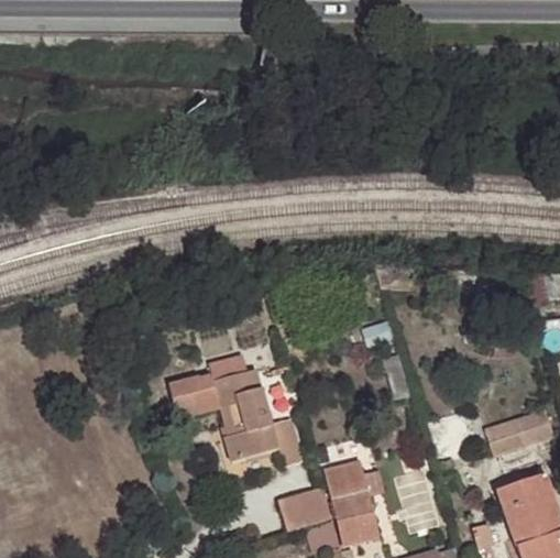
[(410,262),(387,259),(384,285),(407,288),(410,262)]
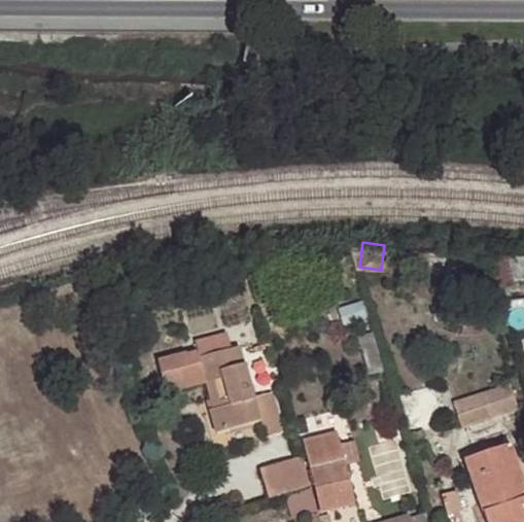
[(493,257),(486,258),(495,287),(510,282),(500,248),(491,251),(493,257)]
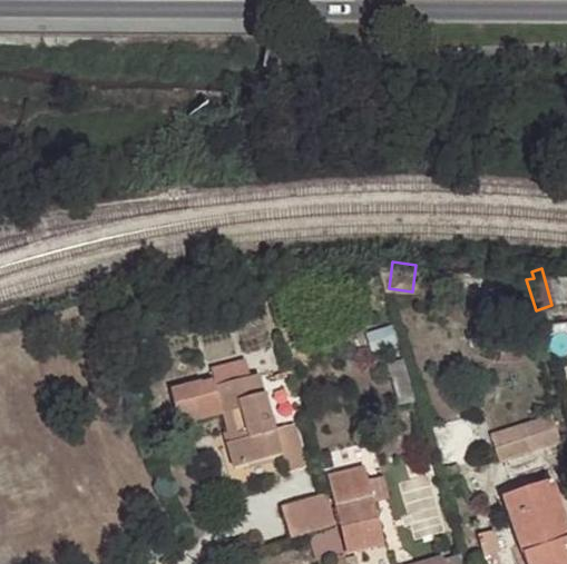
[(211,379),(212,383),(245,373),(240,355),(206,366),(211,379)]
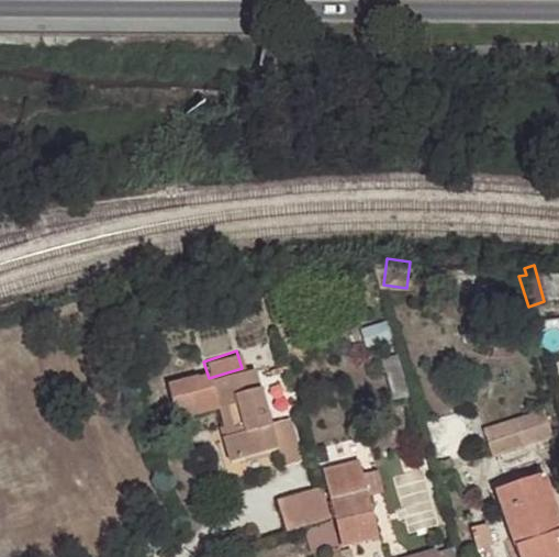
[(268,422),(252,366),(242,368),(209,378),(208,375),(196,378),(193,376),(165,385),(175,412),(215,399),(217,404),(226,433),(221,435),(227,459),(274,447),(278,463),(299,457),(287,416),(268,422)]
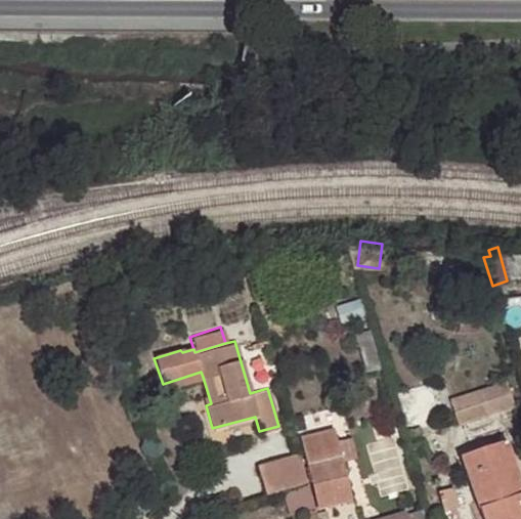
[(201,372),(163,384),(164,389),(203,377),(201,372)]
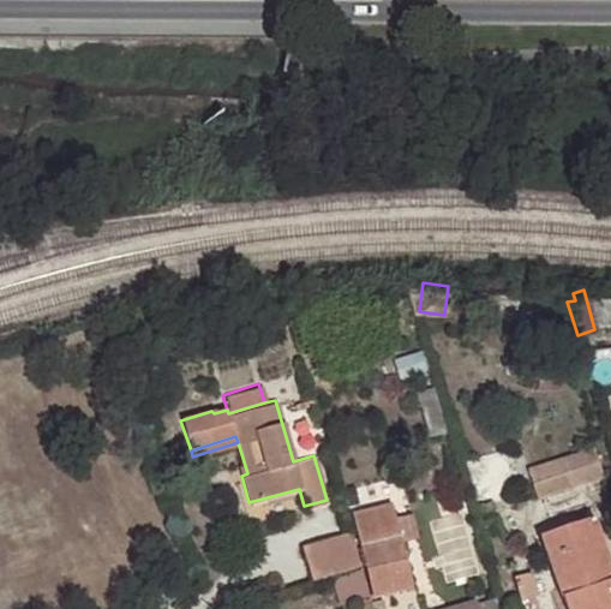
[(528,467),(538,496),(600,475),(591,446),(528,467)]
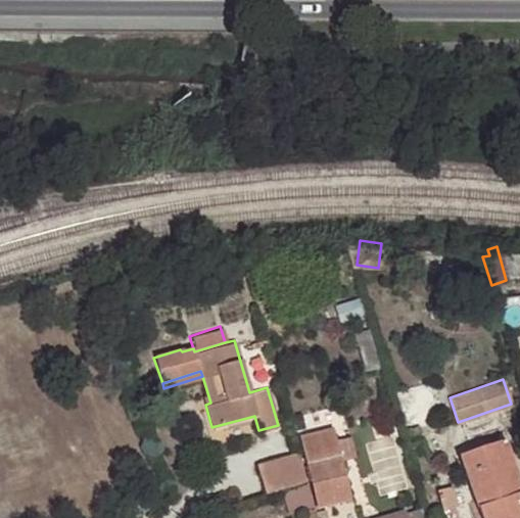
[(331,426),(299,434),(317,503),(348,495),(331,426)]
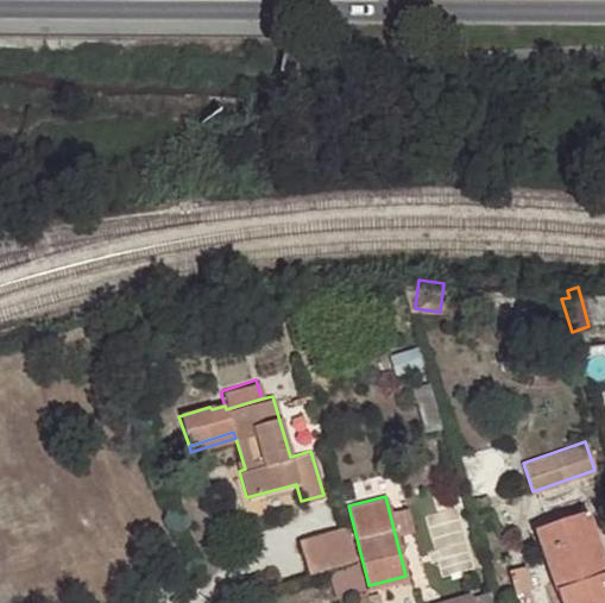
[(535,528),(561,602),(604,602),(604,563),(586,510),(535,528)]
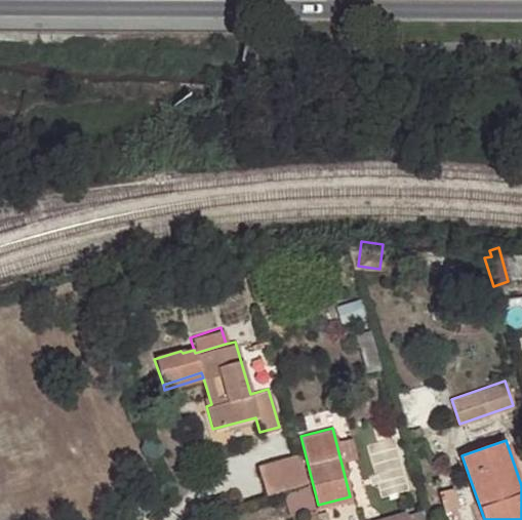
[(452,487),(437,492),(443,510),(458,505),(452,487)]
